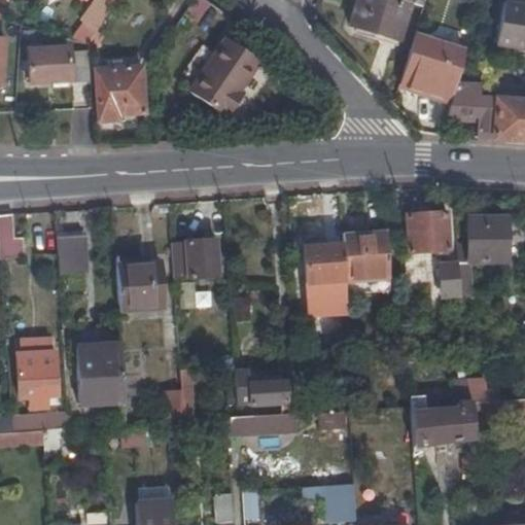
[(91,0),(91,1),(88,0),(84,0),(70,23),(86,36),(112,0),(91,0)]
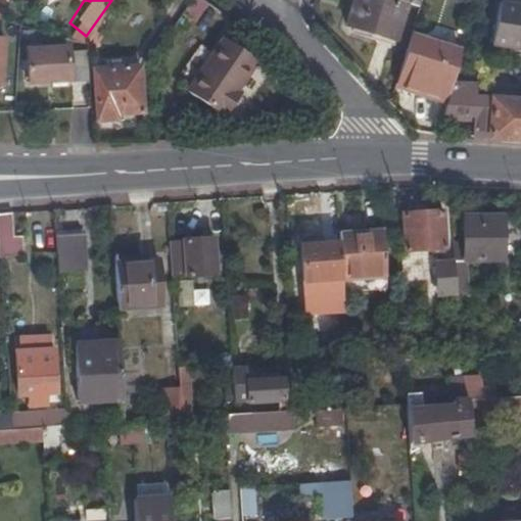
[(192,0),(183,15),(198,25),(209,5),(201,0),(192,0)]
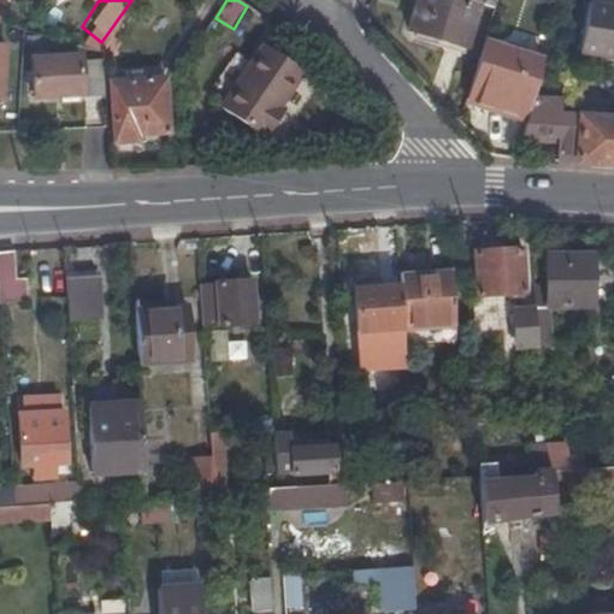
[(436,0),(406,0),(395,34),(452,54),(466,11),(441,1),(436,0)]
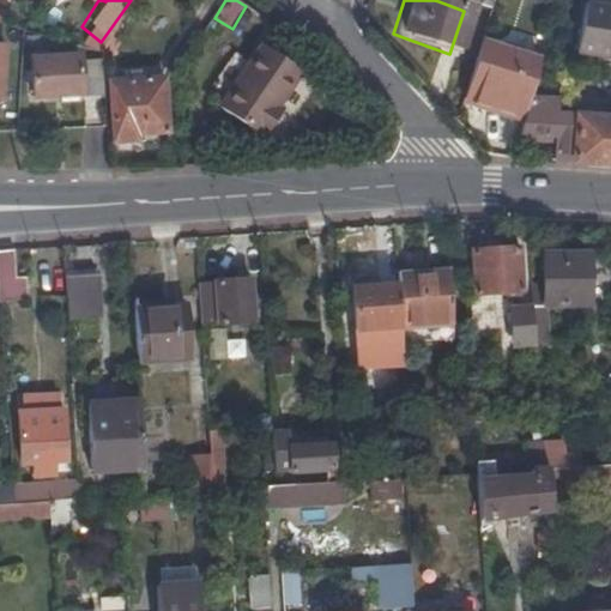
[(610,18),(586,17),(582,67),(610,68),(610,18)]
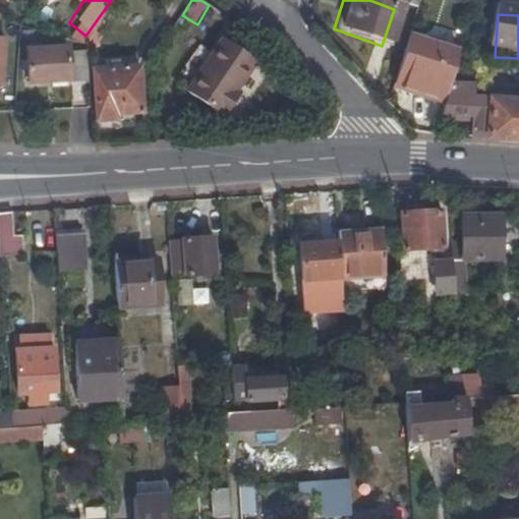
[(78,47),(83,40),(64,26),(55,41),(78,47)]
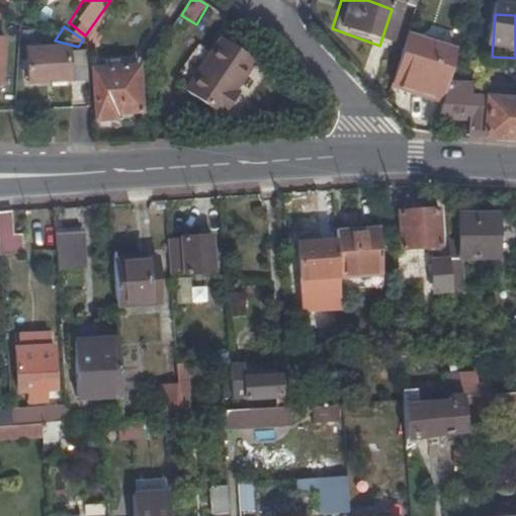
[(19,52),(20,84),(80,81),(78,58),(60,59),(60,50),(34,51),(32,35),(15,36),(15,52),(19,52)]
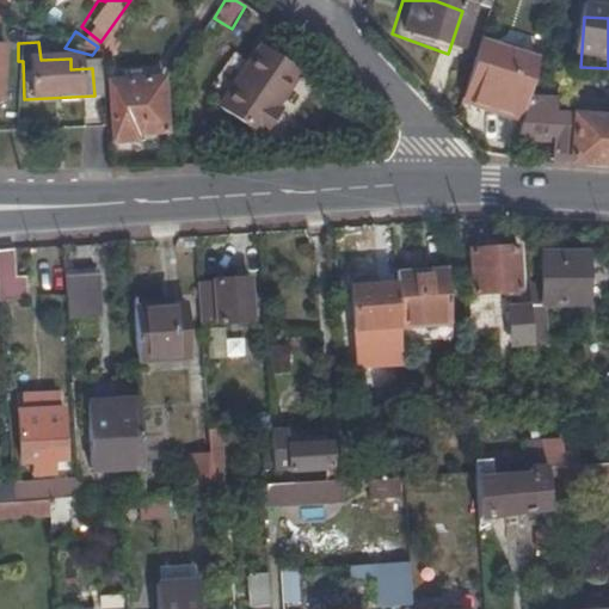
[(471,44),(451,105),(510,123),(529,62),(471,44)]
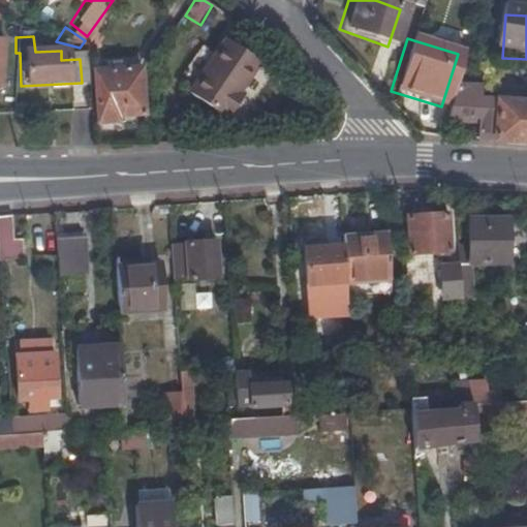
[(219,43),(182,97),(214,121),(216,119),(220,122),(231,107),(225,103),(229,97),(251,67),(219,43)]
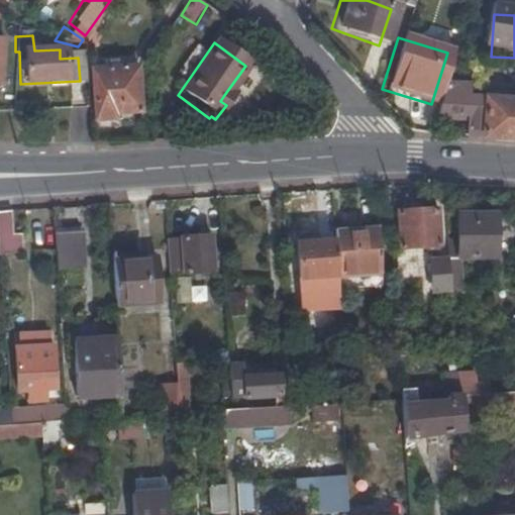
[(130,69),(83,71),(86,124),(109,122),(109,116),(133,115),(130,69)]
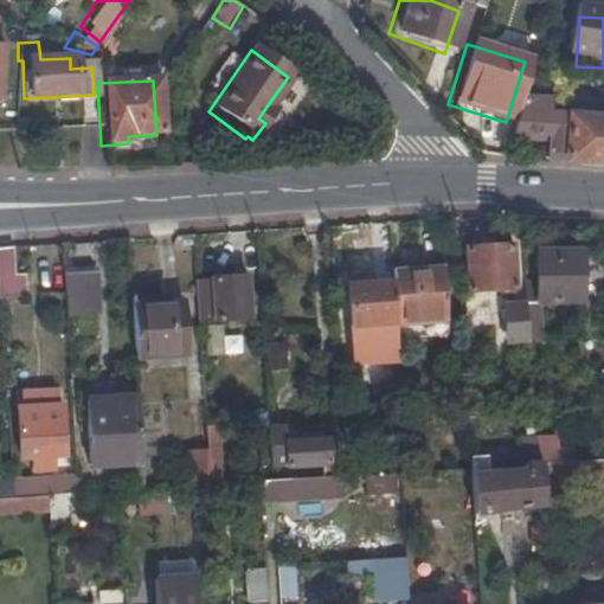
[(552,149),(551,165),(603,167),(603,122),(556,119),(560,91),(540,88),(533,117),(528,148),(552,149)]
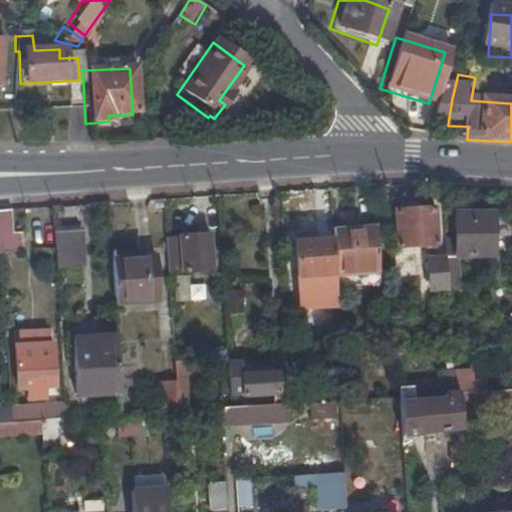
[(225,104),(228,98),(223,94),(219,100),(225,104)]
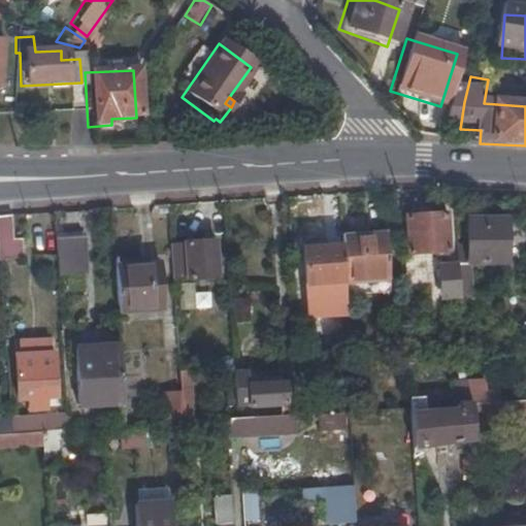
[(460,235),(462,259),(514,257),(512,208),(469,210),(470,235),(460,235)]
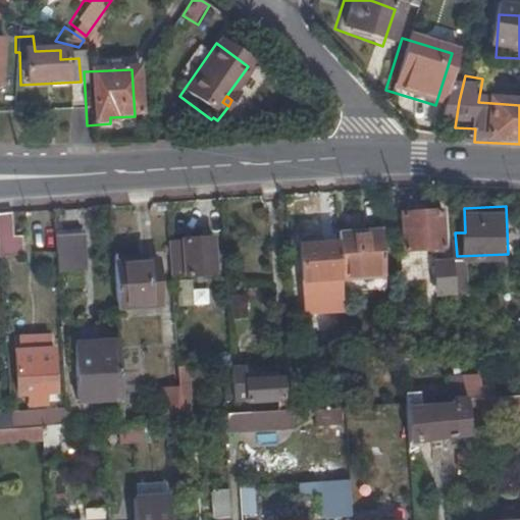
[(402,211),(404,250),(448,248),(446,209),(402,211)]
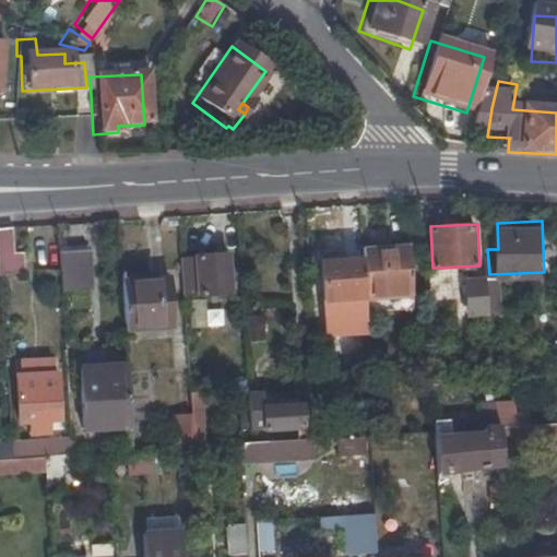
[(0,251),(13,250),(12,226),(0,226),(0,251)]
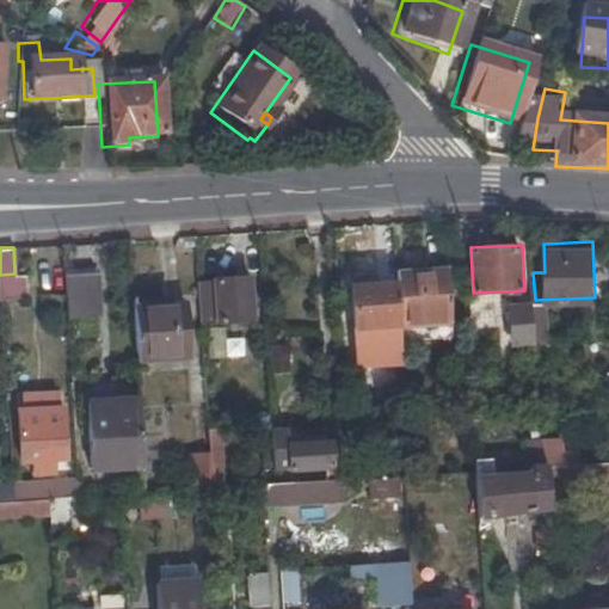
[(399,281),(403,325),(453,323),(449,266),(399,269),(399,281)]
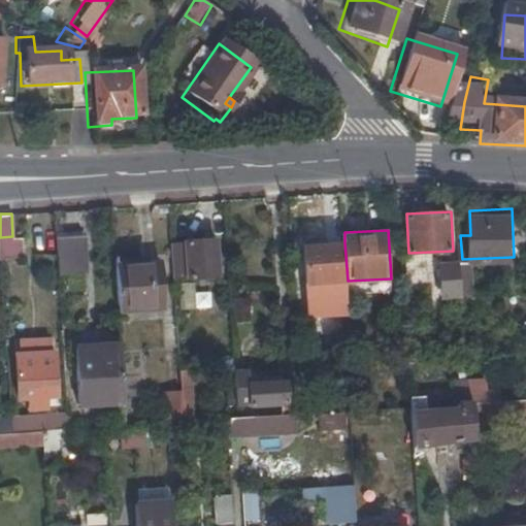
[(84,234),(57,236),(59,267),(60,273),(86,271),(84,234)]
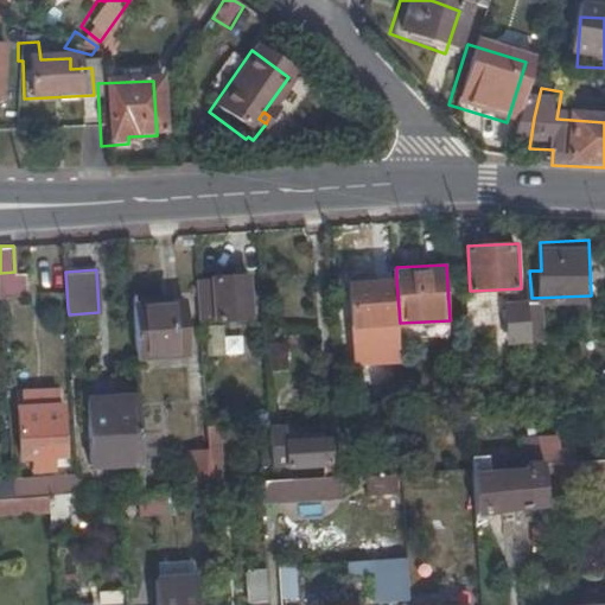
[(0,273),(0,278),(1,297),(26,295),(26,273),(14,272),(0,273)]
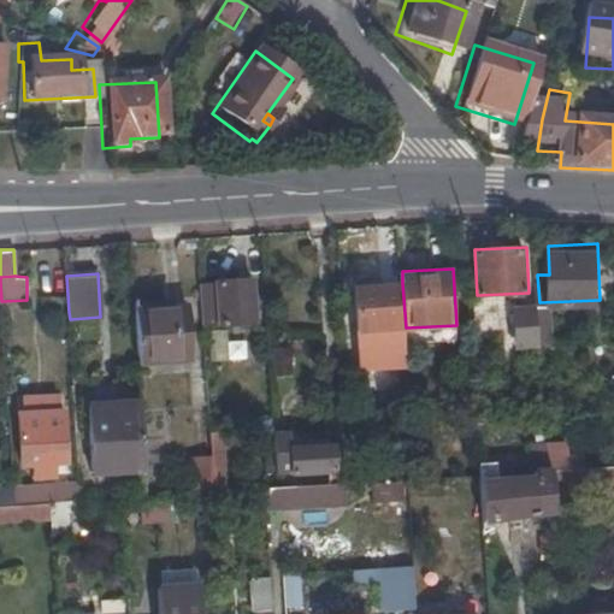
[(201,284),(205,328),(254,325),(254,312),(266,312),(265,284),(252,284),(252,279),(201,284)]
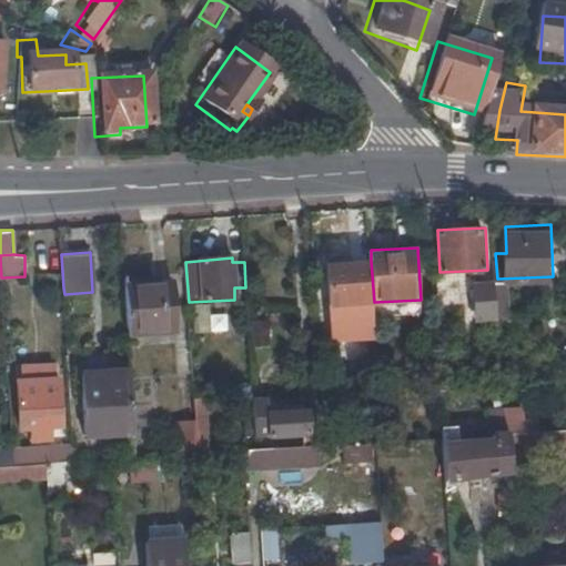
[(374,302),(371,261),(327,263),(331,305),(374,302)]
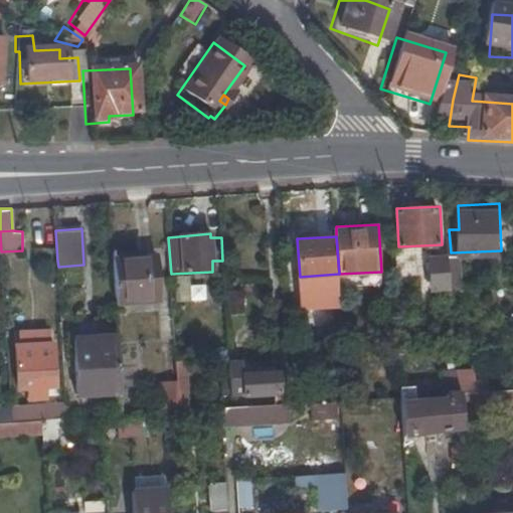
[(158,298),(156,253),(114,254),(117,302),(158,298)]
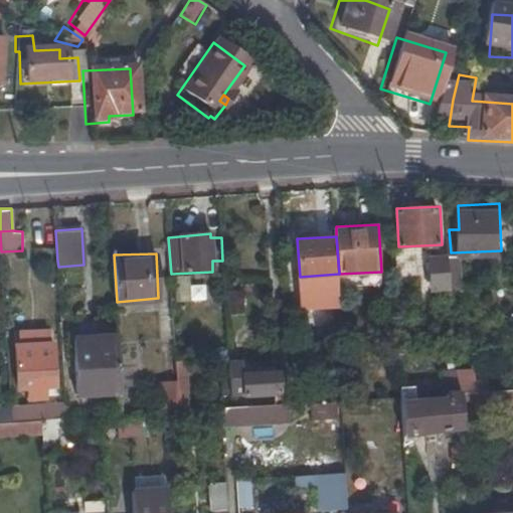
[(451,258),(441,259),(443,291),(454,291),(451,258)]
